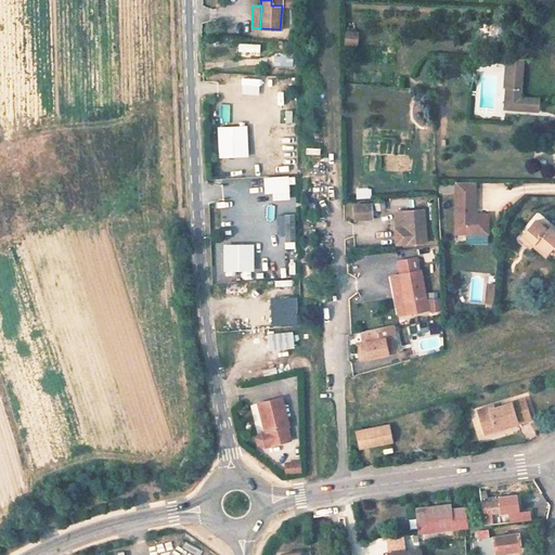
[(357,35),(344,35),(343,49),(356,50),(357,35)]
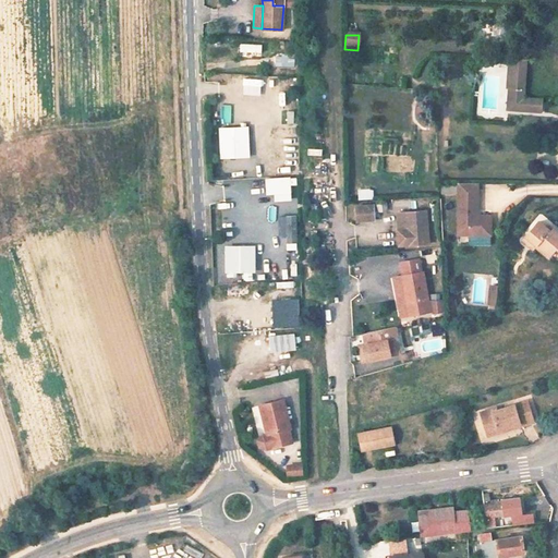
[(238,43),(238,52),(261,52),(261,44),(238,43)]
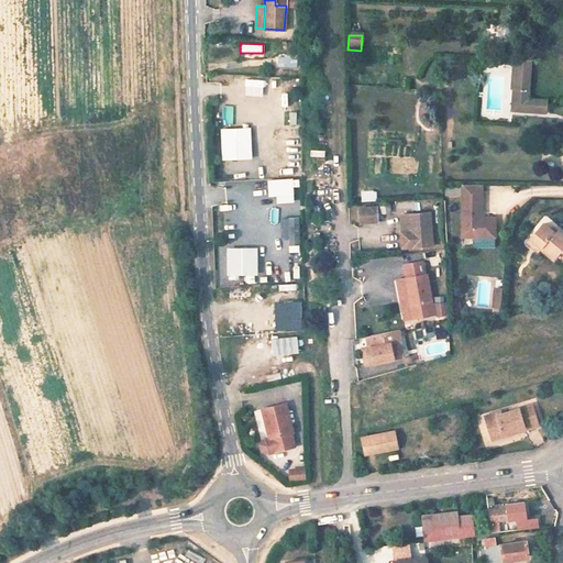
[(294,68),(295,56),(276,55),(275,66),(294,68)]
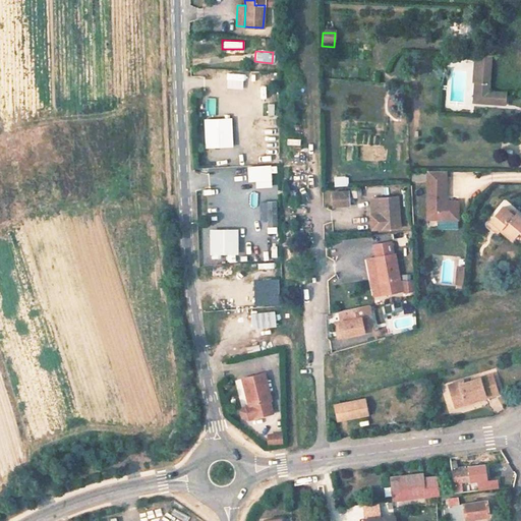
[(485,116),(486,91),(487,67),(457,65),(456,77),(474,78),(472,116),(485,116)]
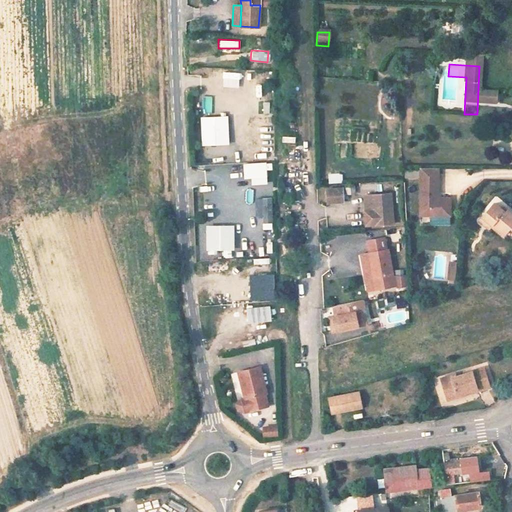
[(226,119),(199,120),(200,148),(227,147),(226,119)]
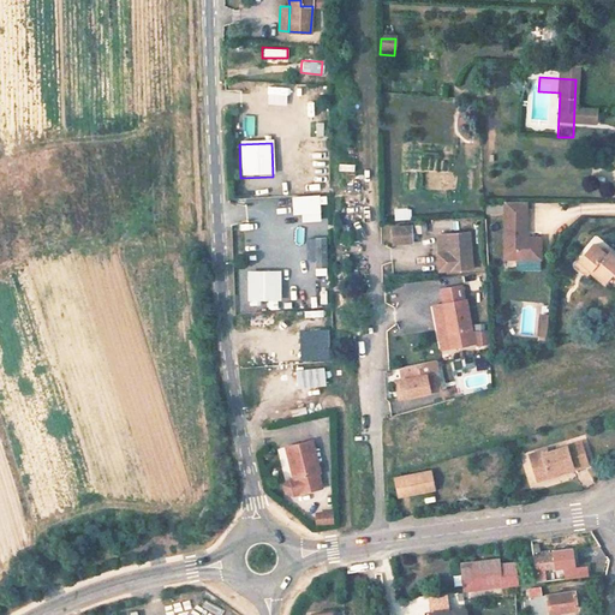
[(326,160),(326,149),(300,150),(302,161),(326,160)]
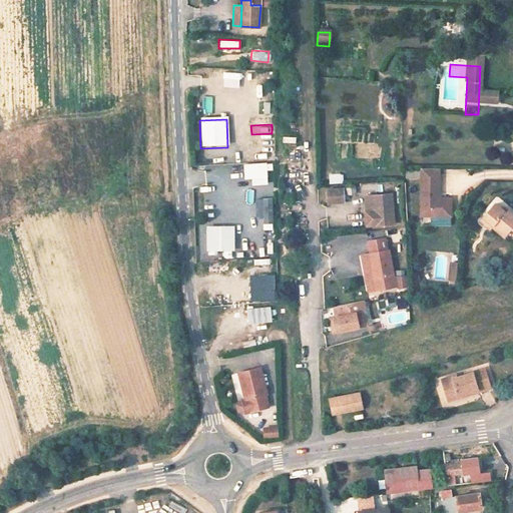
[(267,164),(243,164),(243,179),(267,178),(267,164)]
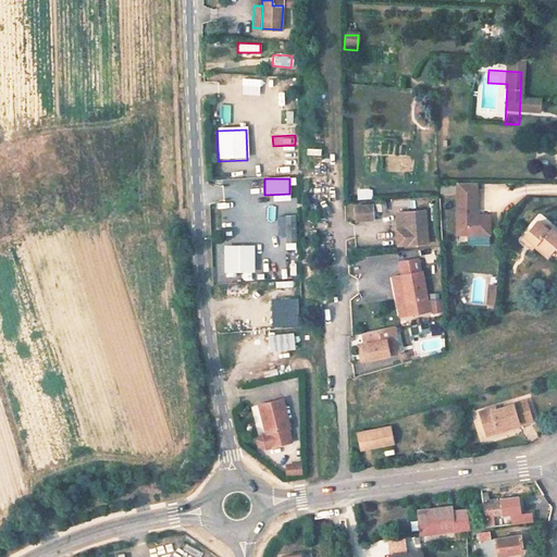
[(478,184),(458,184),(458,196),(478,197),(478,184)]
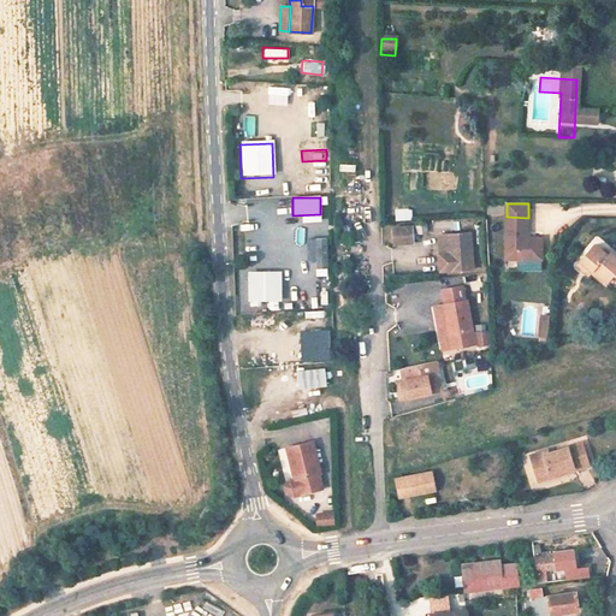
[(412,219),(410,209),(396,211),(397,220),(412,219)]
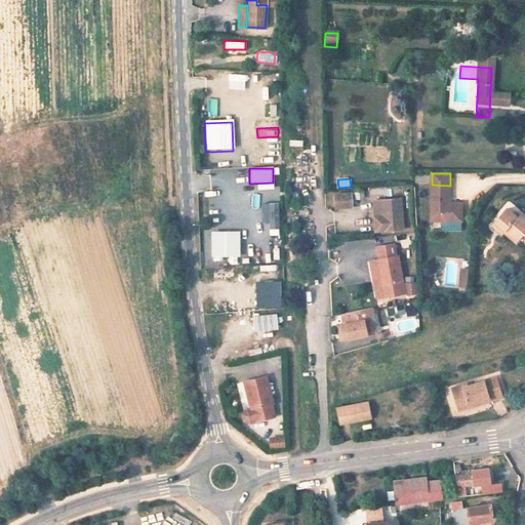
[(450,186),(432,185),(432,215),(441,215),(441,221),(462,221),(462,204),(450,204),(450,186)]
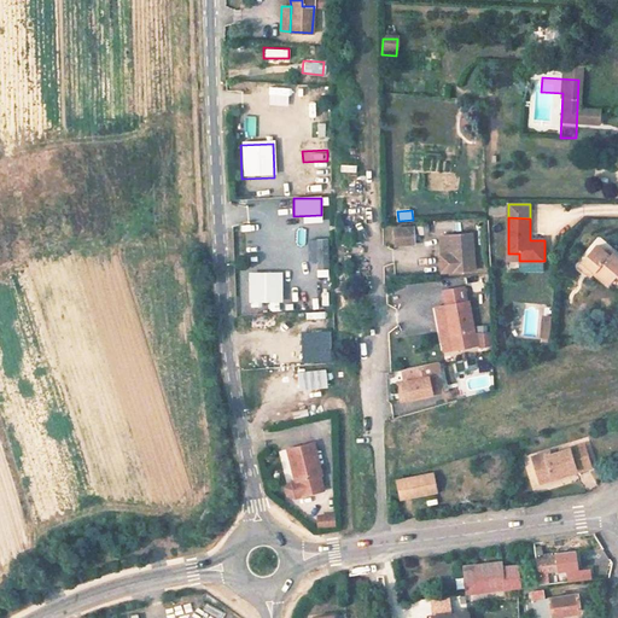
[(404,228),(385,229),(386,244),(406,244),(404,228)]
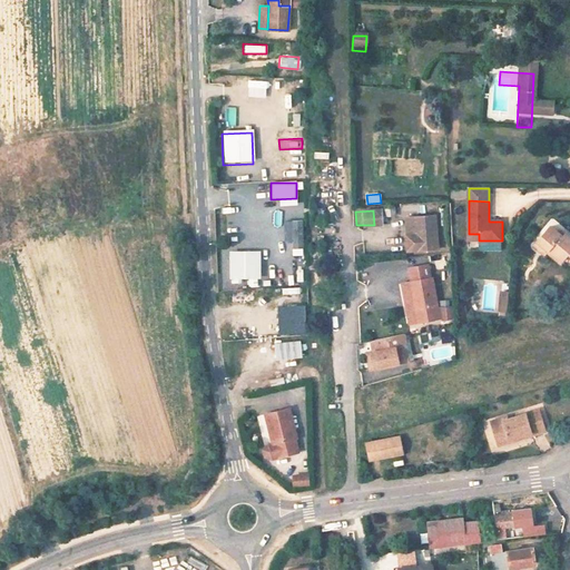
[(436,216),(415,217),(416,234),(406,235),(408,251),(439,249),(436,216)]
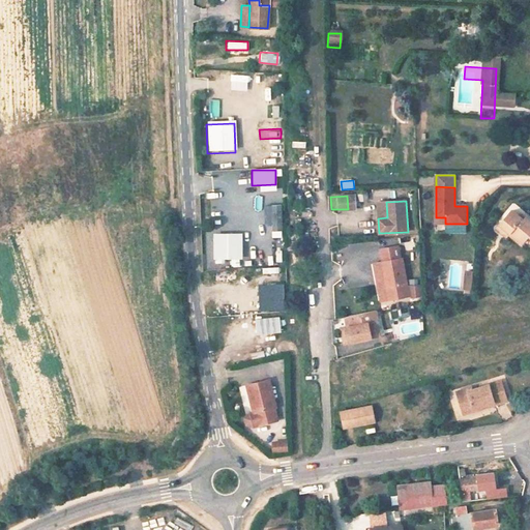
[(386,202),(378,202),(378,218),(387,217),(386,202)]
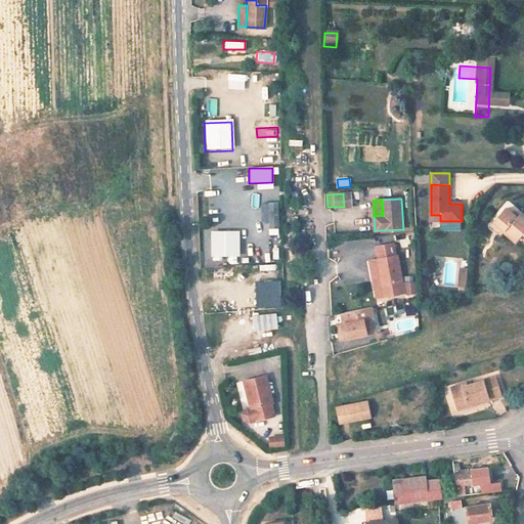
[(277,202),(262,202),(262,234),(277,234),(277,202)]
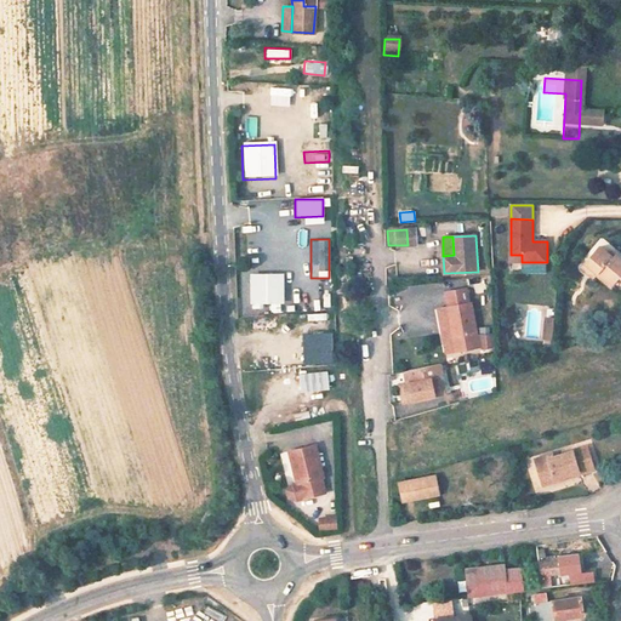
[(600,246),(586,263),(597,273),(596,274),(610,286),(620,274),(620,254),(620,252),(614,258),(600,246)]
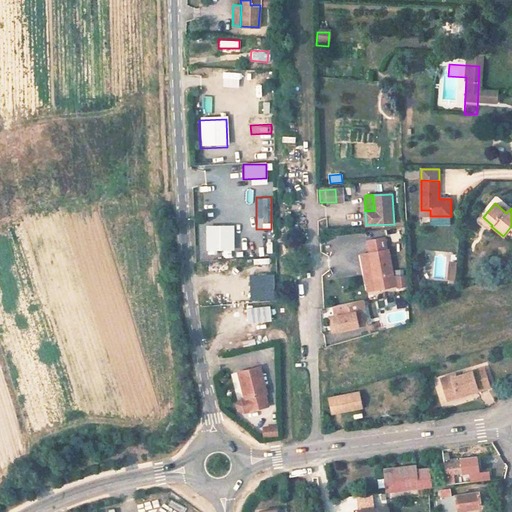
[(492,225),(483,217),(480,220),(489,228),(491,226),(492,225)]
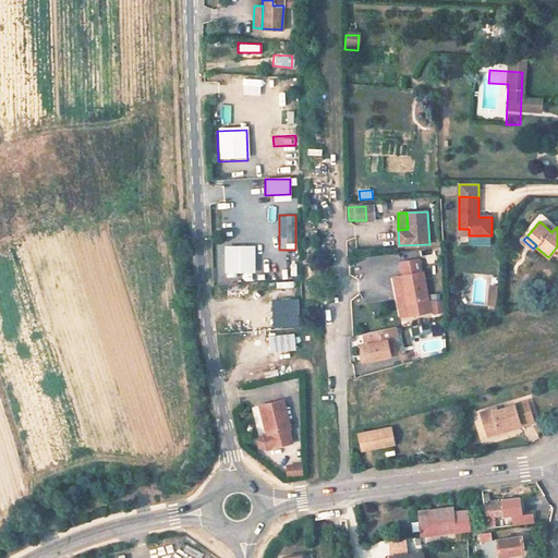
[(254,274),(253,249),(223,249),(223,275),(254,274)]
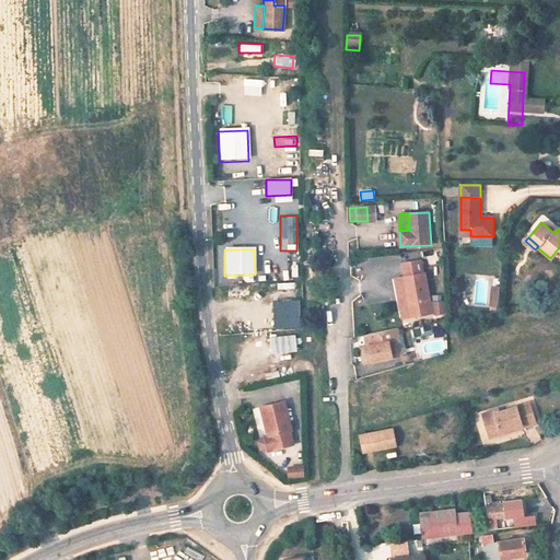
[(264,255),(256,255),(256,280),(271,280),(271,261),(264,261),(264,255)]
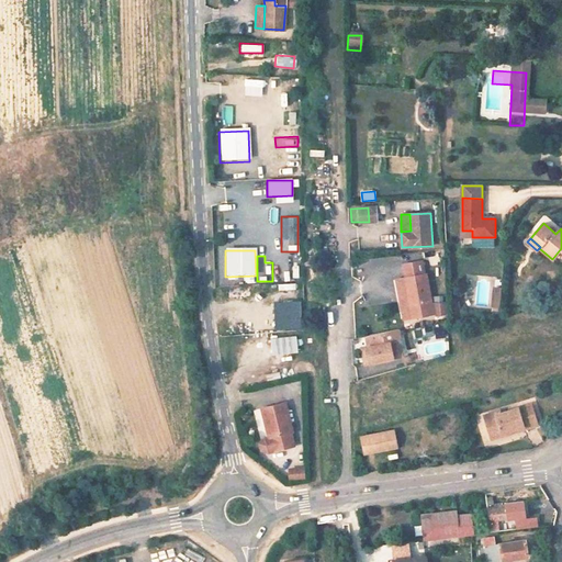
[(407,281),(411,303),(411,306),(411,307),(412,307),(414,319),(435,316),(433,303),(434,303),(434,301),(429,277),(427,278),(425,265),(407,268),(409,280),(407,281)]
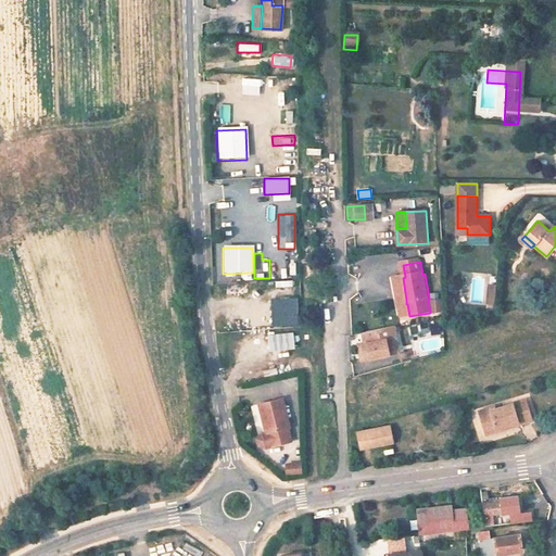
[(497,288),(485,287),(483,305),(495,306),(497,288)]
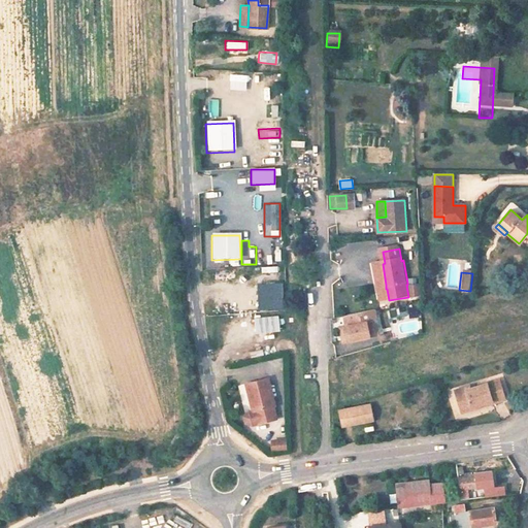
[(286,286),(256,286),(256,309),(286,308),(286,286)]
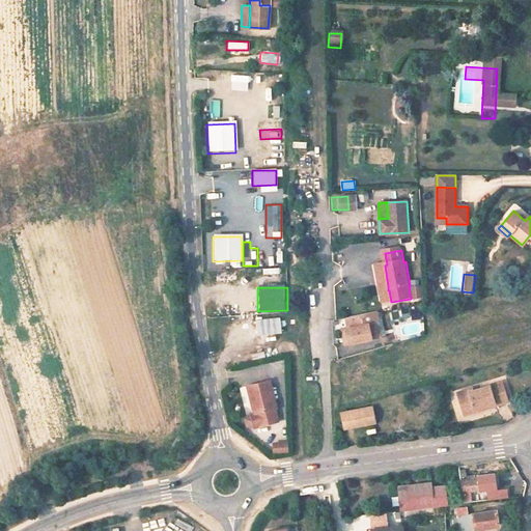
[(367,313),(337,318),(339,329),(336,329),(339,344),(362,340),(359,326),(369,324),(367,313)]
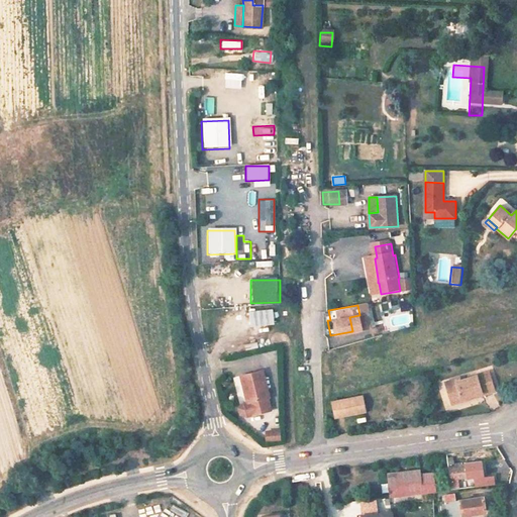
[(239,375),(246,402),(248,401),(251,413),(270,408),(267,397),(268,397),(261,369),(239,375)]
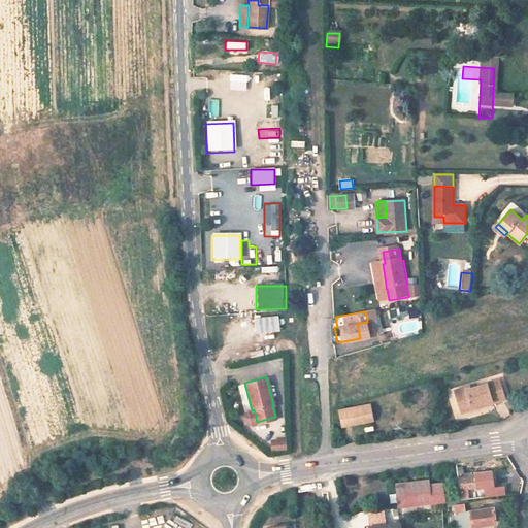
[(512,395),(505,376),(473,387),(472,384),(462,388),(468,408),(479,405),(479,402),(497,397),(498,399),(512,395)]
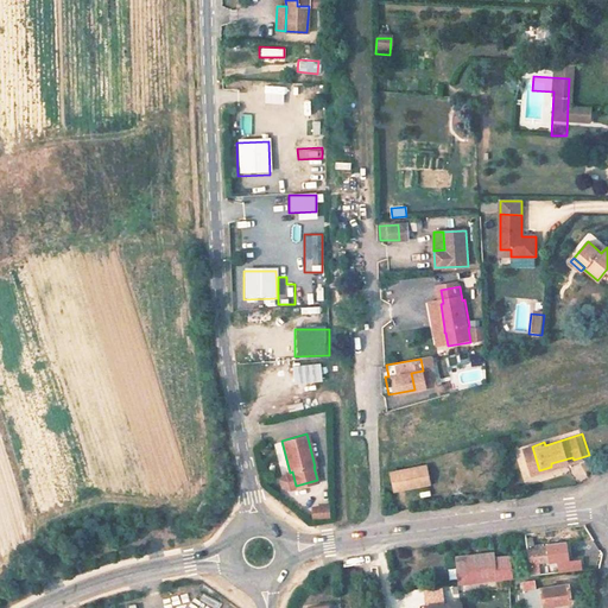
[(296,486),(292,472),(290,473),(285,474),(283,479),(285,485),(289,487),(296,486)]
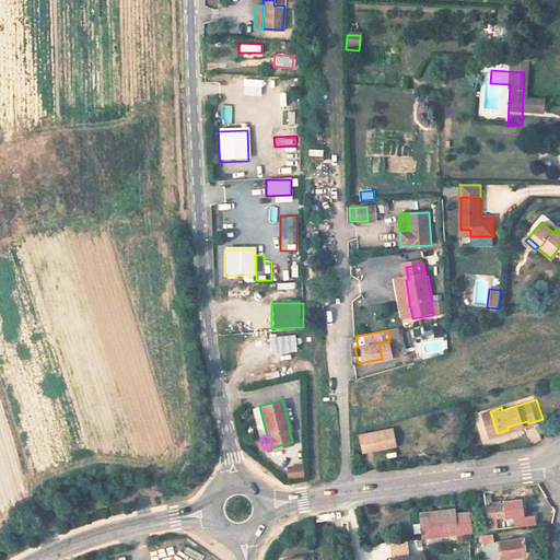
[(389,440),(362,443),(364,459),(392,456),(389,440)]
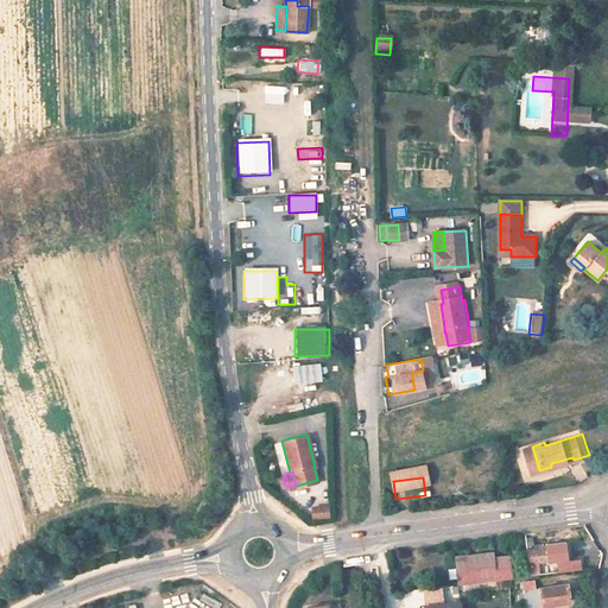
[(324,507),(309,510),(310,520),(325,518),(324,507)]
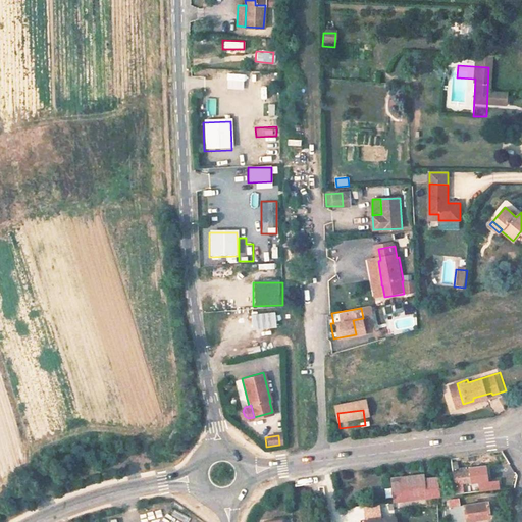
[(469,468),(469,471),(473,470),(477,470),(478,482),(480,492),(501,490),(500,480),(488,481),(487,466),(469,468)]
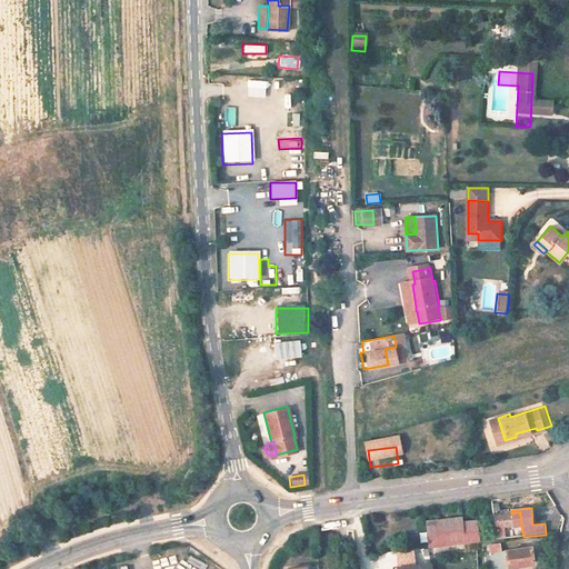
[(511,513),(496,515),(497,529),(517,527),(516,512),(511,513)]
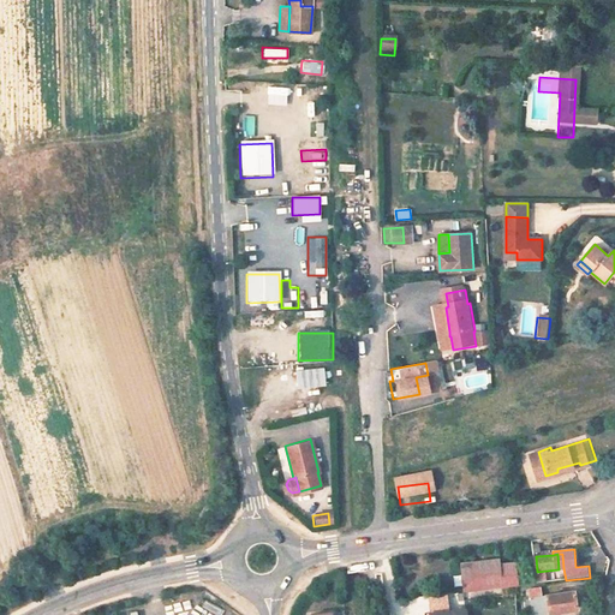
[(508,560),(461,566),(461,572),(464,592),(512,586),(508,560)]
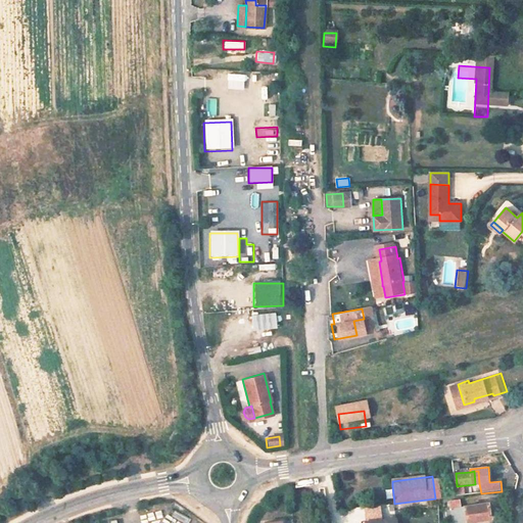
[(383,487),(385,506),(394,504),(392,486),(383,487)]
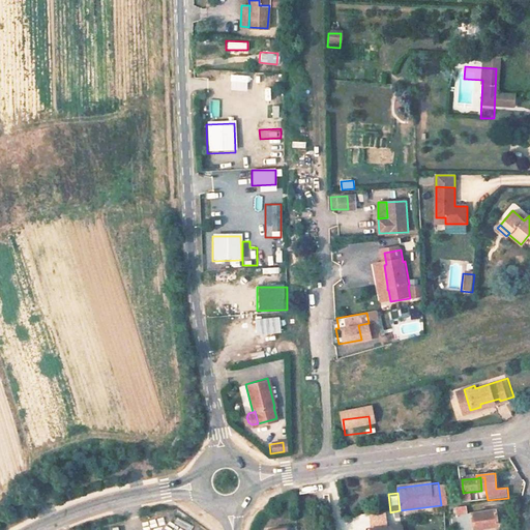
[(443,503),(458,501),(457,493),(442,494),(443,503)]
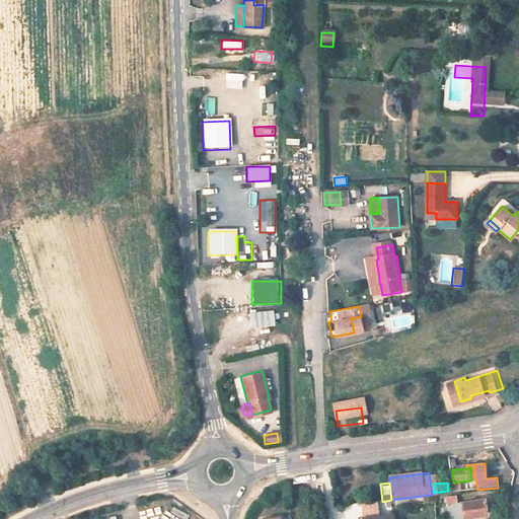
[(455,494),(443,495),(444,504),(455,503),(455,494)]
